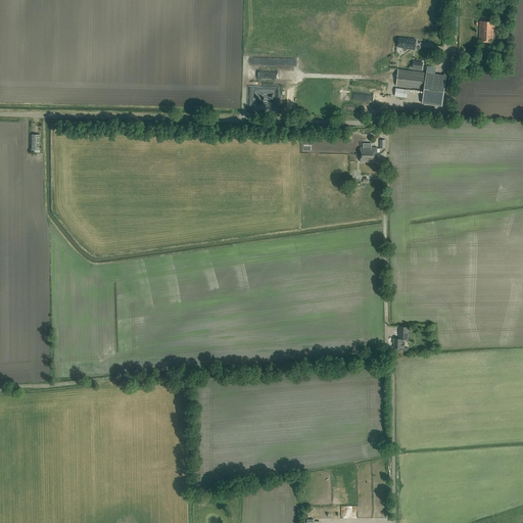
[(495,21),(480,21),(479,42),(494,42),(495,21)]
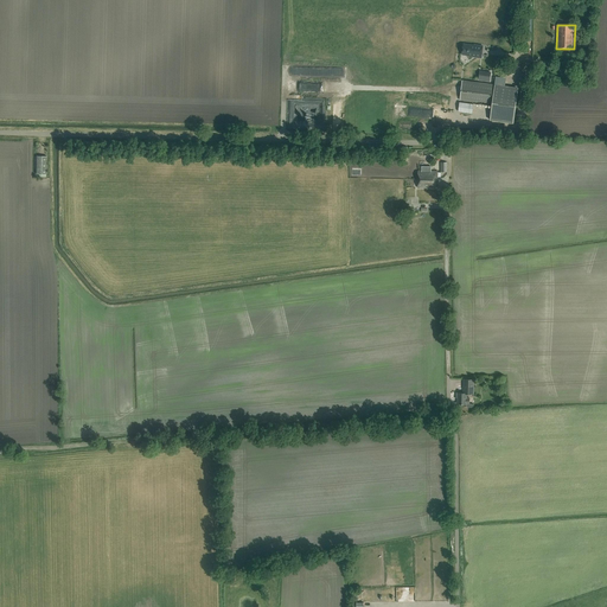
[(479,58),(480,48),(471,46),(460,45),(459,56),(464,56),(464,57),(479,58)]
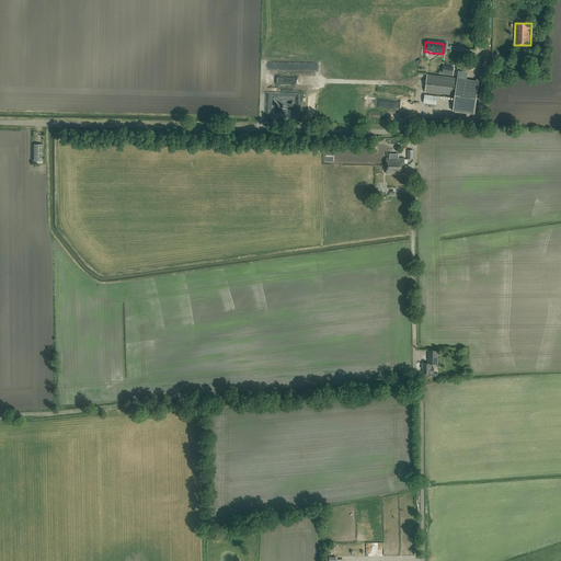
[(427,75),(424,92),(455,96),(453,111),(474,114),(479,81),(427,75)]
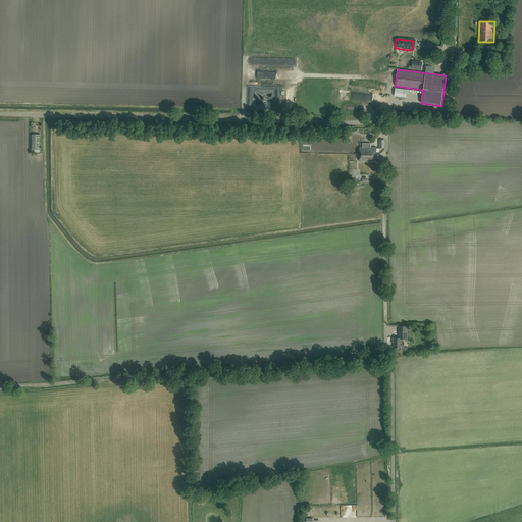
[(40,135),(32,134),(32,150),(40,150),(40,135)]
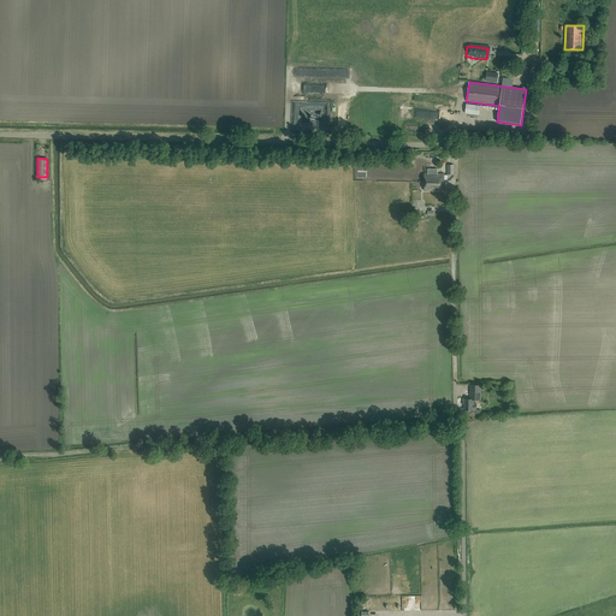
[(444,173),(424,173),(424,190),(444,191),(444,181),(448,181),(448,176),(444,176),(444,173)]
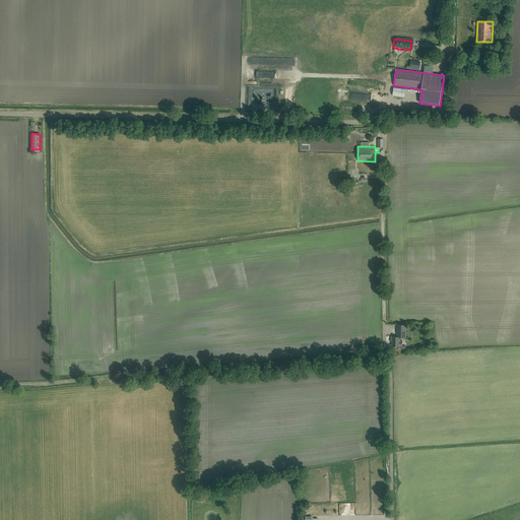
[(405,325),(397,325),(397,337),(391,336),(391,340),(392,340),(392,346),(399,346),(399,345),(402,345),(402,341),(399,341),(399,337),(405,337),(405,325)]
